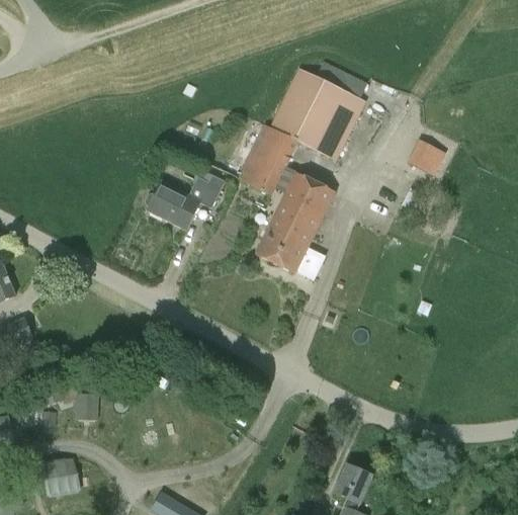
[(271,195),(275,188),(284,192),(294,171),(285,166),(297,142),(336,161),(365,100),(360,97),(367,81),(324,60),(316,76),(298,67),(269,126),(264,123),(237,178),(271,195)]
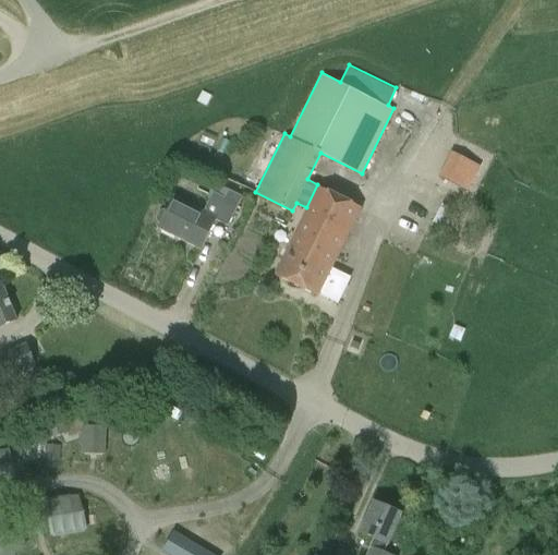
[(436,172),(468,186),(480,160),(448,146),(436,172)]
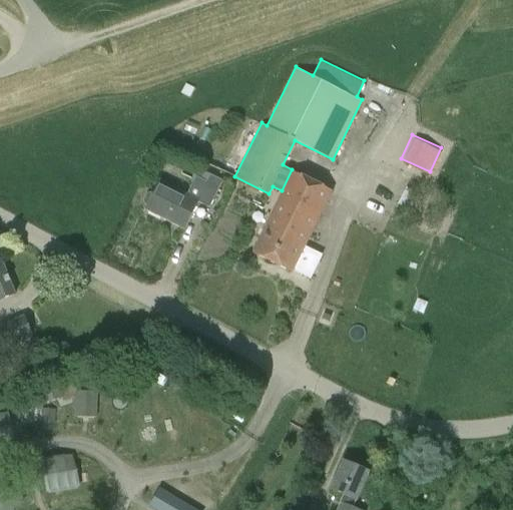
[(292,270),(332,189),(292,169),(252,250),(292,270)]
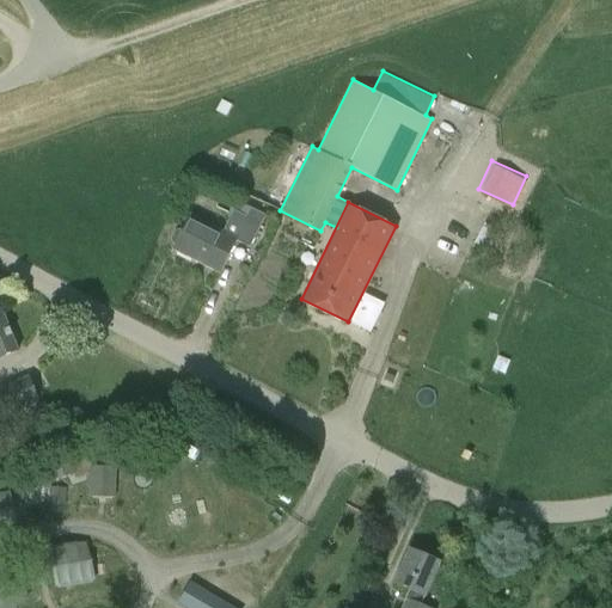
[(220,271),(237,237),(250,244),(265,213),(250,204),(245,214),(233,207),(222,229),(190,213),(182,228),(179,227),(175,228),(171,237),(172,241),(176,243),(173,247),(220,271)]
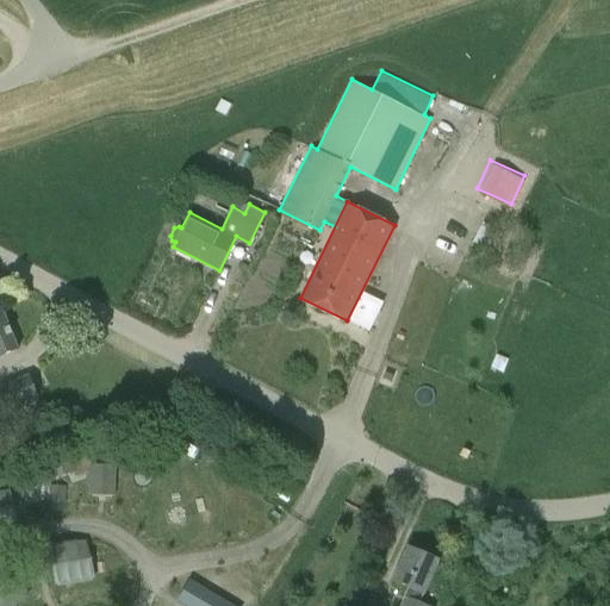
[(0,354),(18,348),(0,306),(0,305),(0,354)]
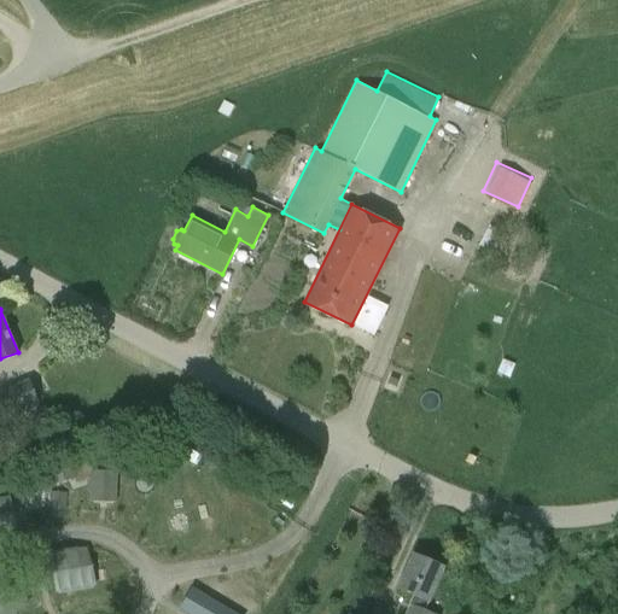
[(0,389),(0,396),(6,413),(7,414),(38,402),(28,378),(0,389)]
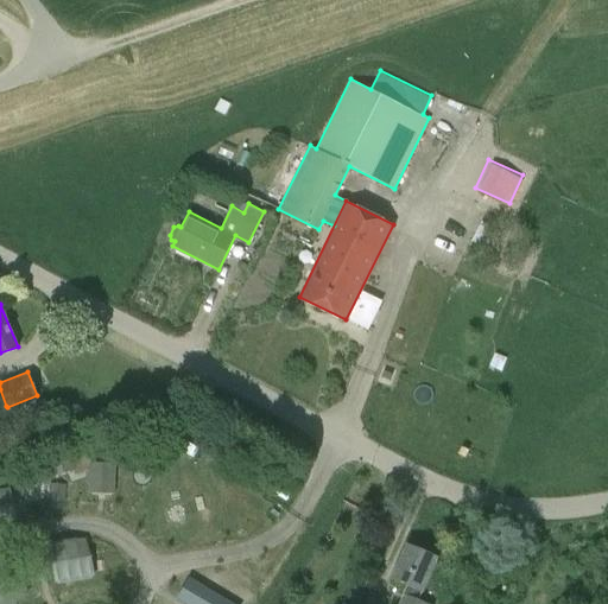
[(83,453),(93,481),(114,474),(105,446),(83,453)]
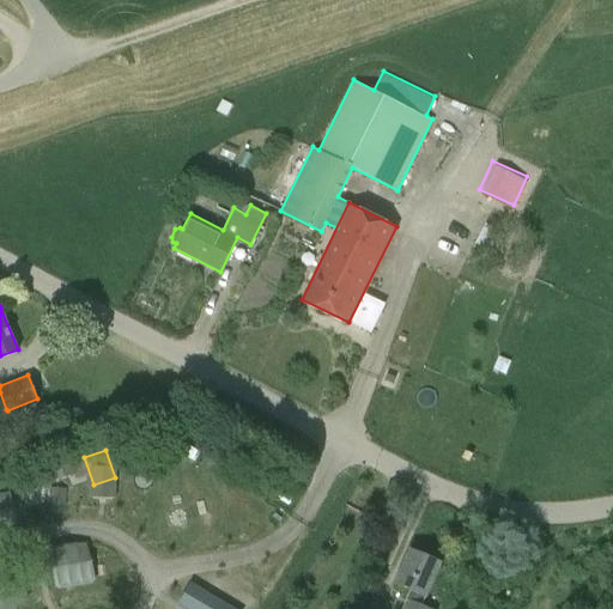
[(74,460),(55,457),(53,470),(72,473),(74,460)]
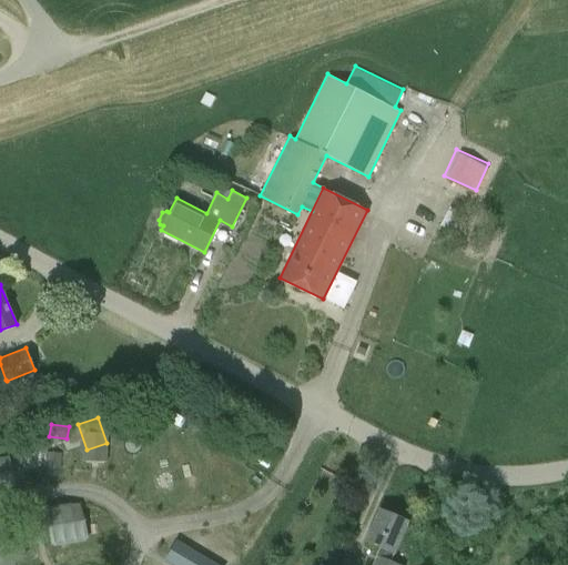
[(366,540),(379,545),(371,564),(403,564),(404,564),(389,558),(393,552),(394,552),(407,521),(381,508),(366,540)]
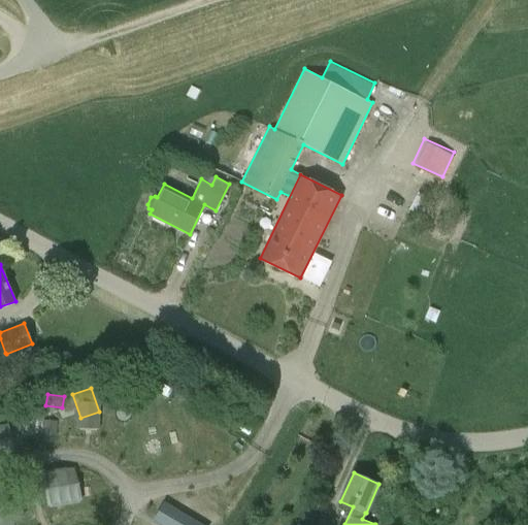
[(308,524),(316,513),(314,512),(302,504),(295,518),(307,524),(308,524)]
